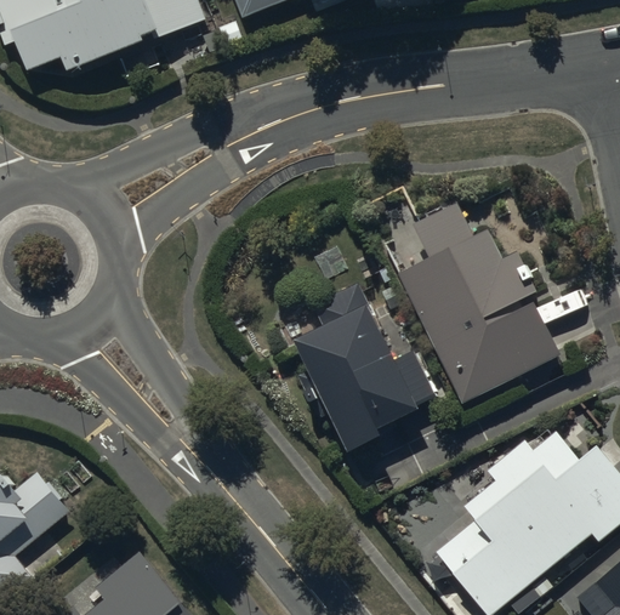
[(11,0),(0,5),(0,33),(12,63),(18,61),(34,97),(70,83),(75,97),(148,67),(146,62),(209,36),(193,0),(11,0)]
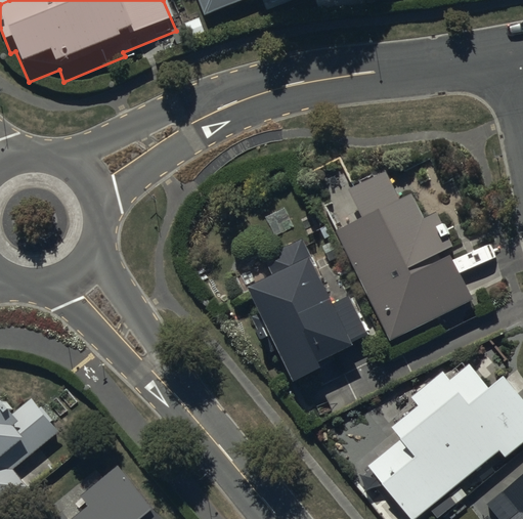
[(194,0),(205,24),(259,1),(263,11),(290,0),(194,0)]
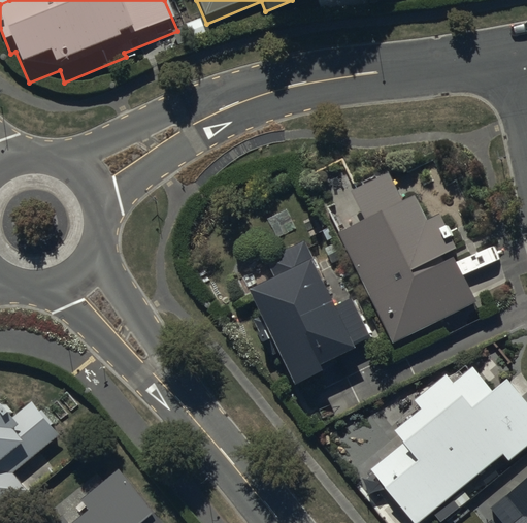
[(364,215),(335,229),(392,341),(475,300),(450,249),(456,246),(451,236),(453,235),(441,211),(426,220),(415,195),(402,201),(387,170),(351,188),(364,215)]
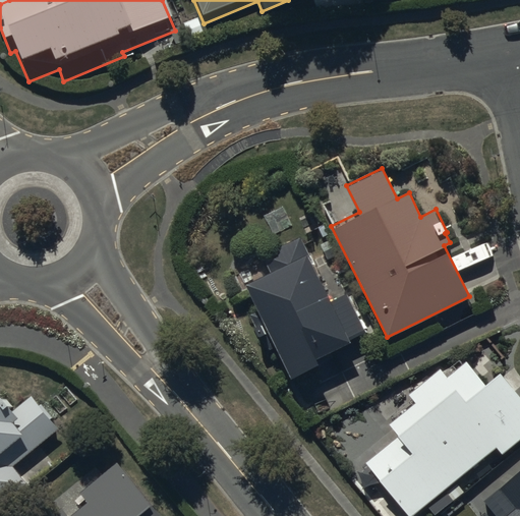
[(271,278),(250,287),(267,325),(256,330),(262,342),(272,338),(290,380),(326,364),(323,358),(367,339),(351,301),(337,307),(331,296),(332,295),(333,295),(333,294),(334,294),(335,293),(335,292),(336,292),(336,291),(336,290),(336,289),(336,288),(336,287),(336,286),(336,285),(336,284),(335,284),(335,283),(334,283),(334,282),(333,282),(332,281),(331,281),(330,281),(330,280),(329,280),(328,280),(327,281),(326,281),(325,281),(324,282),(312,256),(309,258),(304,245),(265,263),(271,278)]
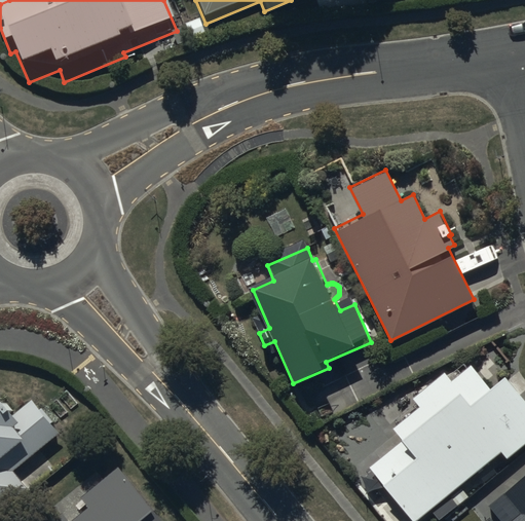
[(376,459),(368,466),(412,520),(422,520),(424,518),(426,520),(444,520),(448,517),(437,504),(500,452),(507,459),(524,444),(524,396),(523,394),(524,392),(524,382),(519,375),(513,380),(505,370),(489,383),(472,362),(467,366),(464,362),(447,375),(443,370),(411,396),(417,404),(390,426),(401,440),(391,447),(388,444),(373,456),(376,459)]
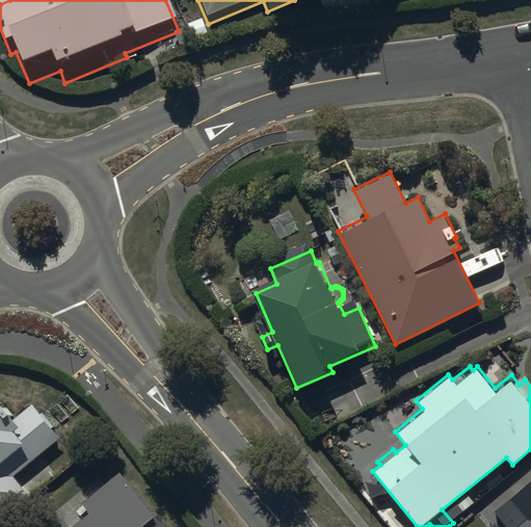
[(0,518),(29,498),(14,476),(61,439),(33,403),(18,415),(0,393),(0,518)]
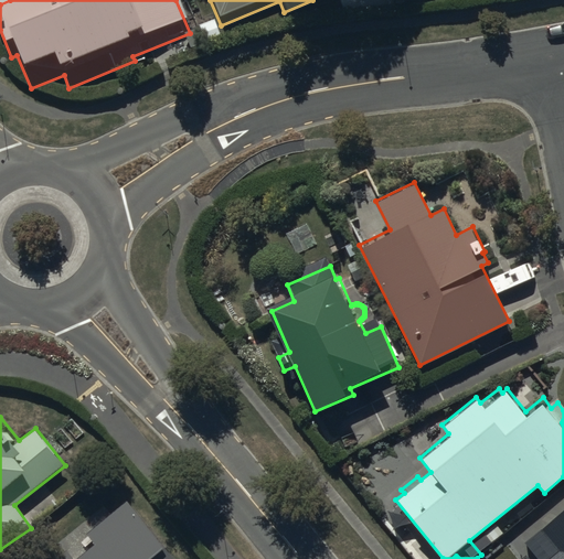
[(173,558),(130,500),(86,533),(95,545),(77,558),(75,558),(68,549),(55,558),(173,558)]
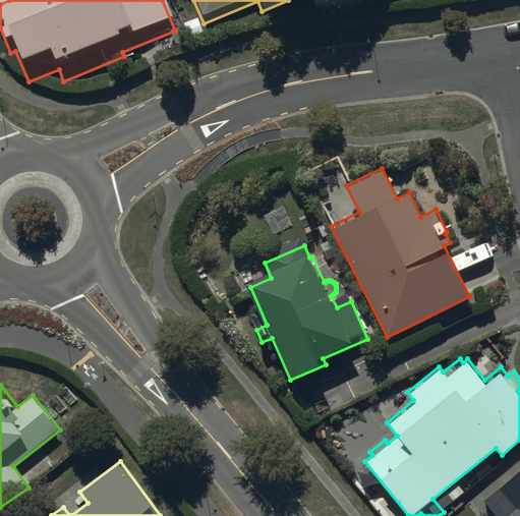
[(519,515),(519,468),(498,489),(515,509),(507,515),(519,515)]
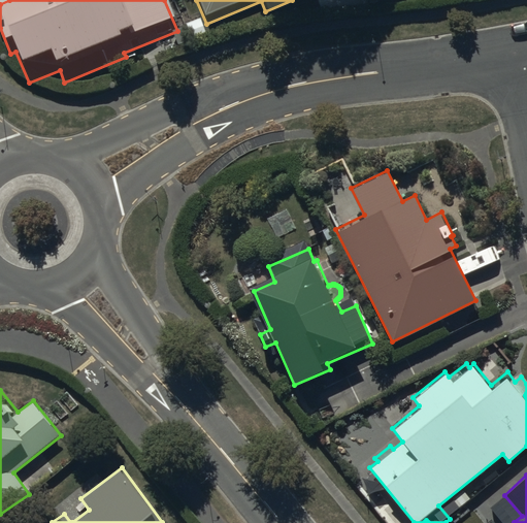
All buildings are outlined.
